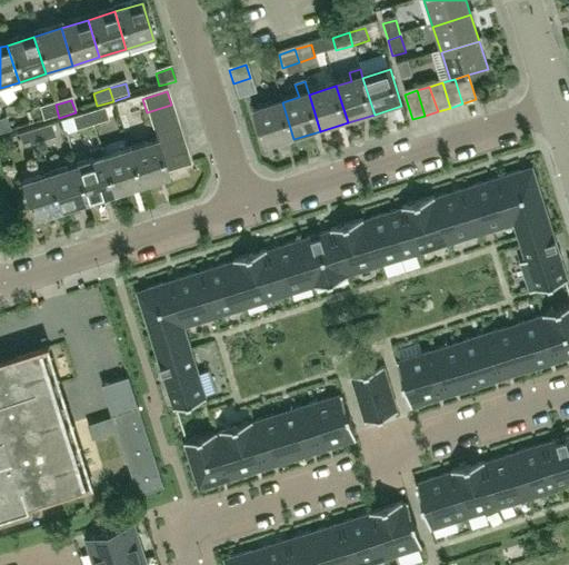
[(293,139),(282,102),(255,111),(266,148),(293,139)]
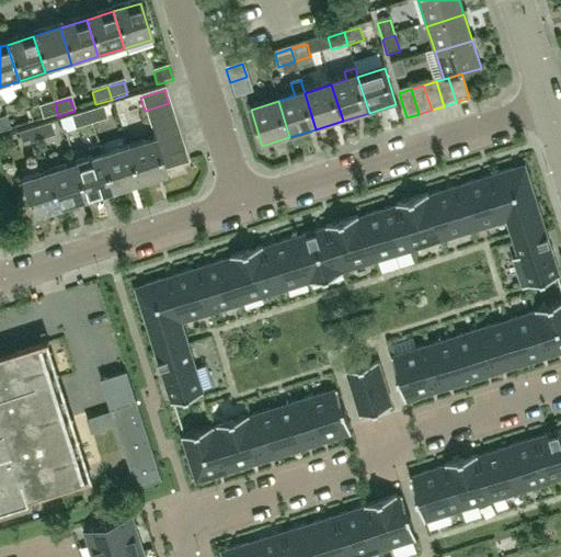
[(58,116),(55,103),(38,109),(43,121),(58,116)]
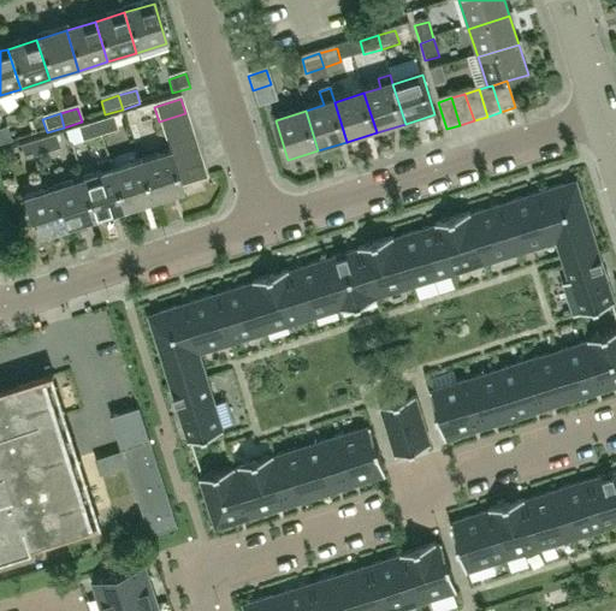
[(190,126),(185,113),(159,122),(164,135),(190,126)]
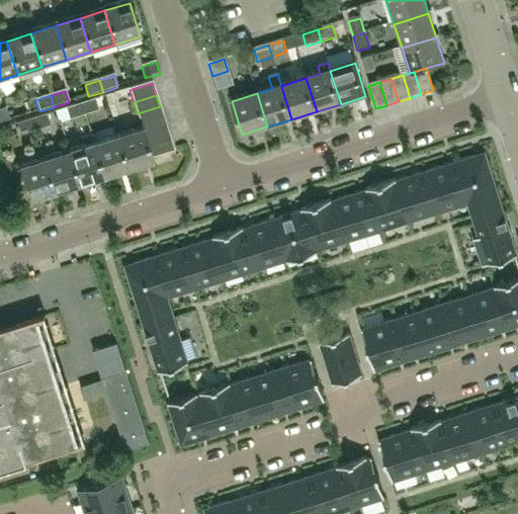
[(99,112),(95,101),(80,105),(84,116),(99,112)]
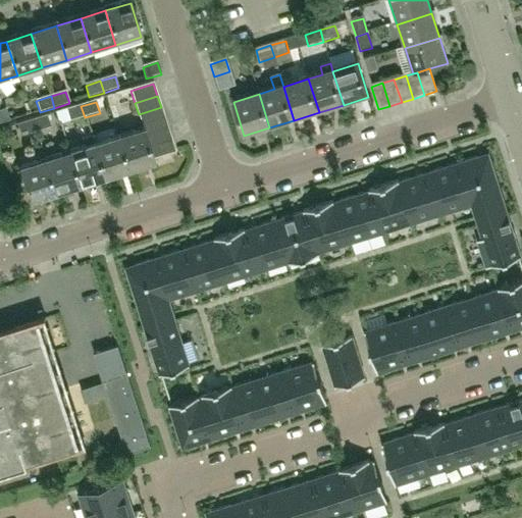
[(85,117),(81,106),(66,111),(69,122),(85,117)]
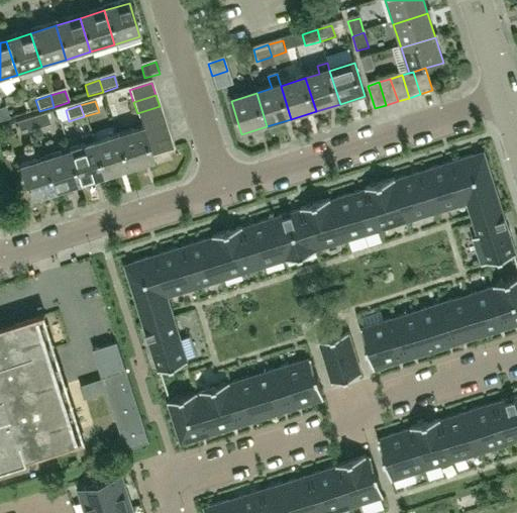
[(163,118),(160,106),(137,113),(140,125),(163,118)]
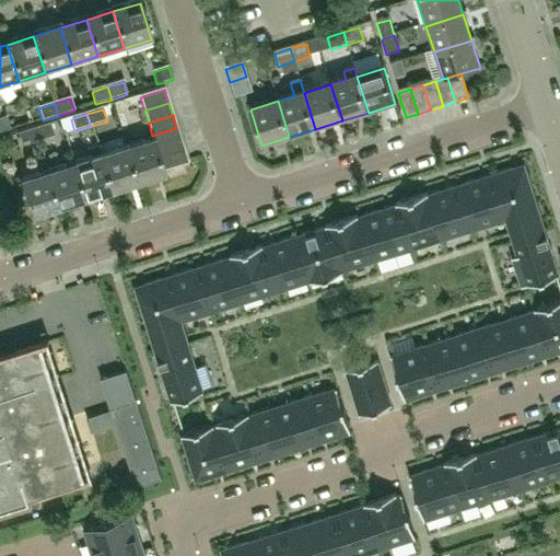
[(0,134),(11,131),(7,118),(0,120),(0,134)]
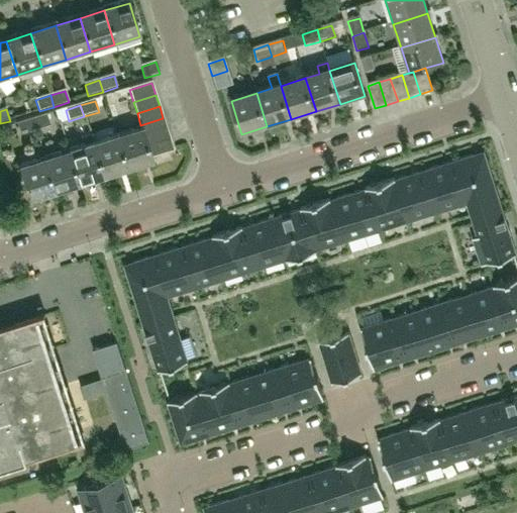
[(49,127),(46,116),(31,120),(35,131),(49,127)]
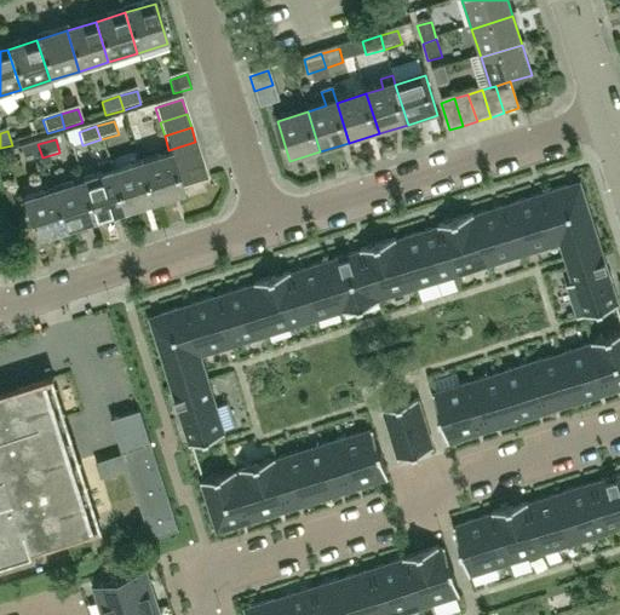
[(200,155),(195,142),(168,150),(170,155),(171,155),(173,162),(200,155)]
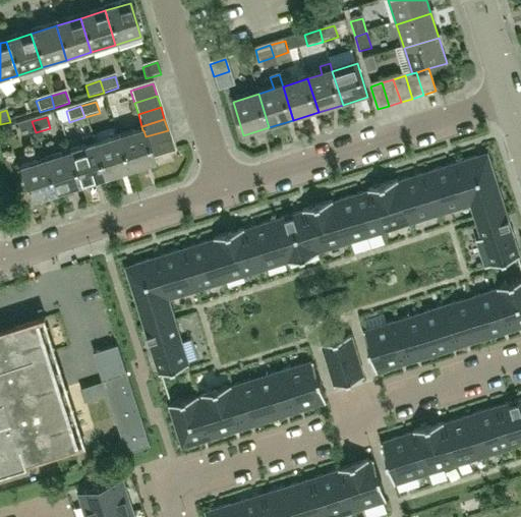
[(36,132),(32,121),(17,126),(20,137),(36,132)]
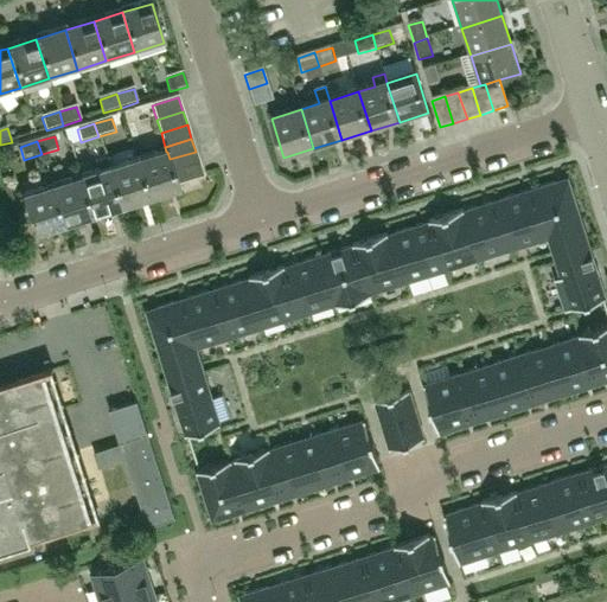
[(166,152),(138,161),(151,202),(180,192),(178,184),(173,172),(170,159),(167,152),(166,152)]
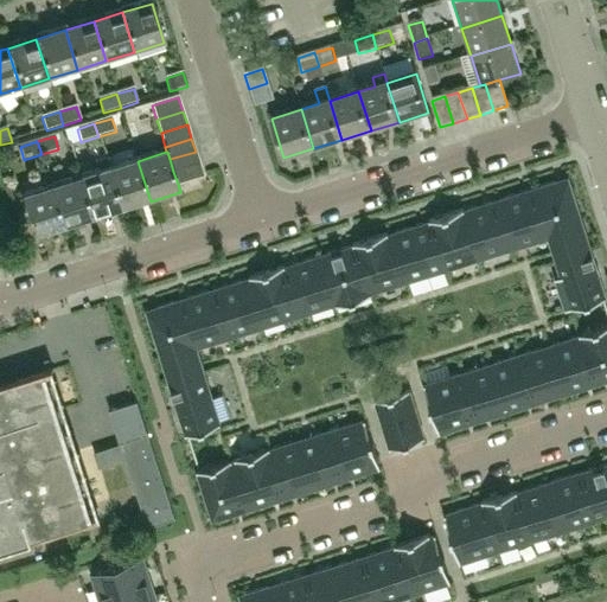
[(170,159),(173,172),(199,164),(196,152),(170,159)]
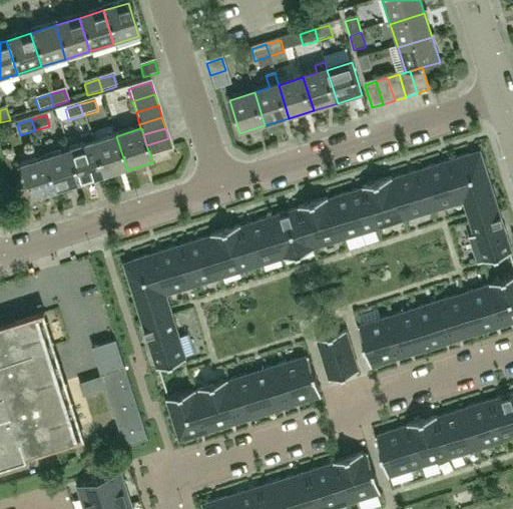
[(92,143),(89,135),(80,138),(82,146),(68,151),(78,185),(103,177),(92,143)]
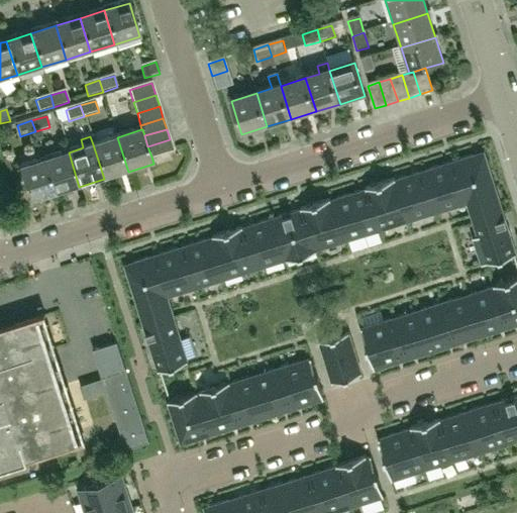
[(128,172),(117,137),(93,144),(104,179),(128,172)]
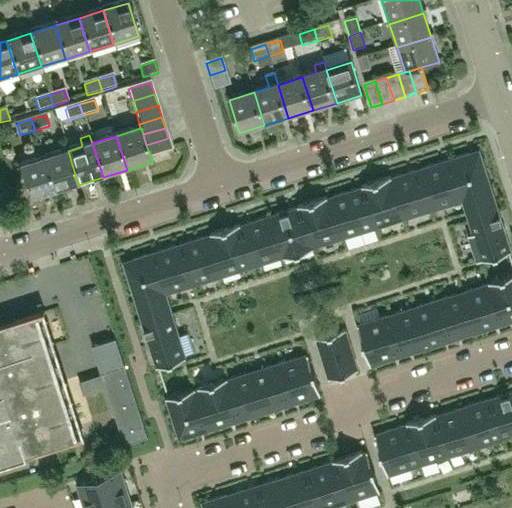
[(150,155),(171,148),(168,138),(146,145),(150,155)]
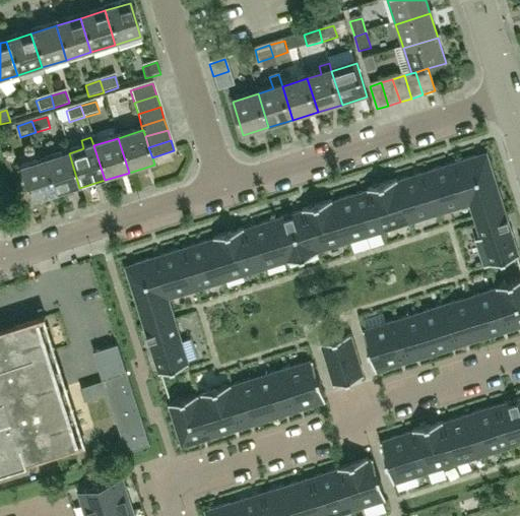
[(79,188),(69,153),(45,160),(55,195),(79,188)]
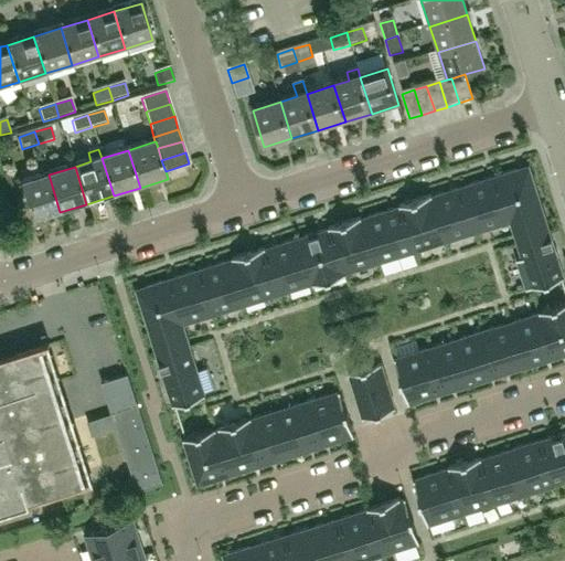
[(510,224),(515,240),(547,230),(531,178),(520,181),(516,171),(496,178),(510,224)]
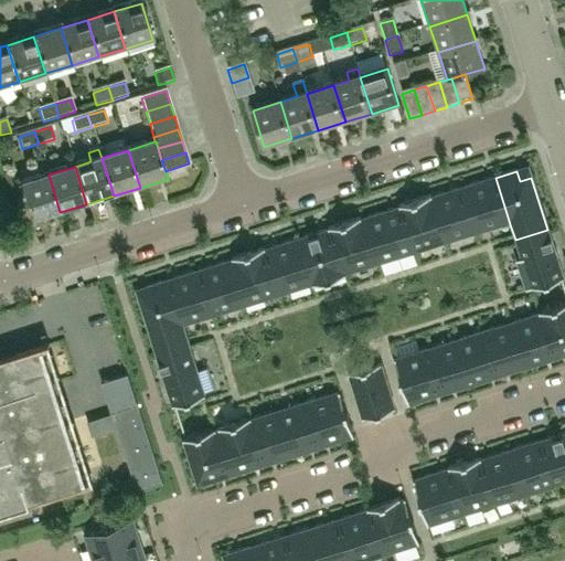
[(60,212),(49,175),(21,183),(32,221),(60,212)]
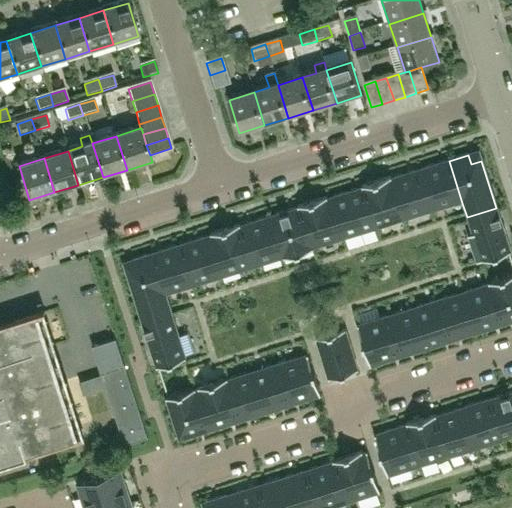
[(462,203),(449,161),(420,171),(433,212),(462,203)]
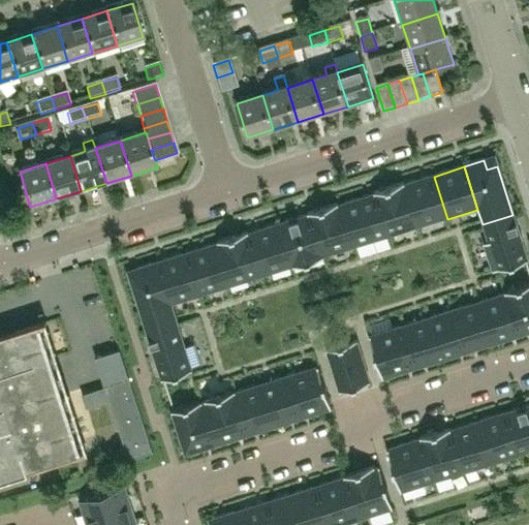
[(404,186),(417,228),(447,219),(434,177),(404,186)]
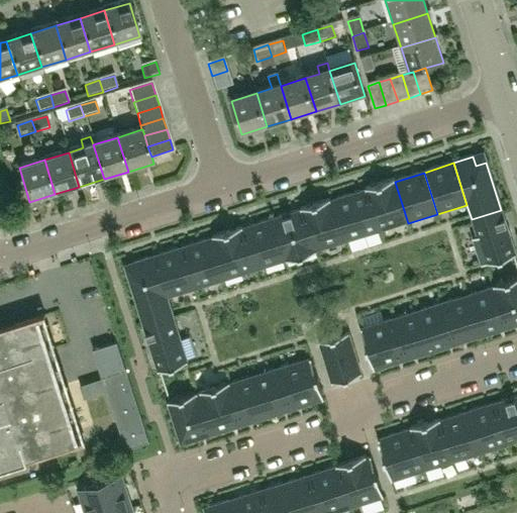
[(408,223),(395,182),(395,181),(365,190),(365,191),(378,232),(408,223)]
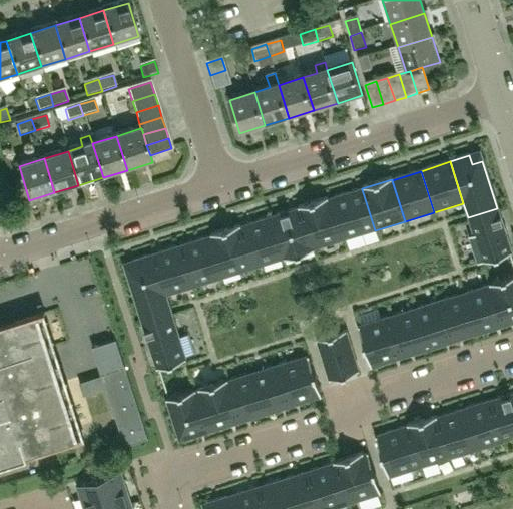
[(375,230),(362,189),(328,200),(341,241),(375,230)]
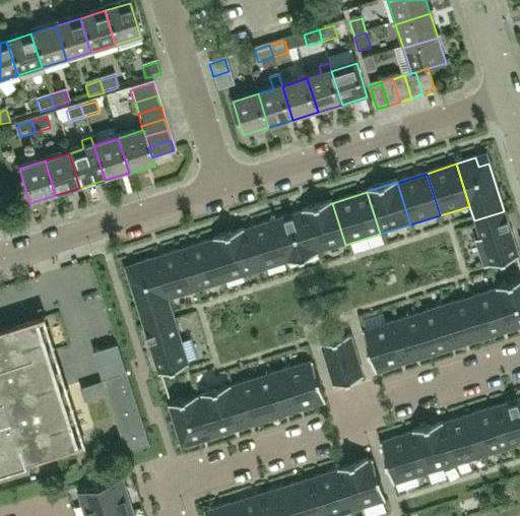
[(345,245),(332,203),(331,202),(304,210),(318,254),(345,245)]
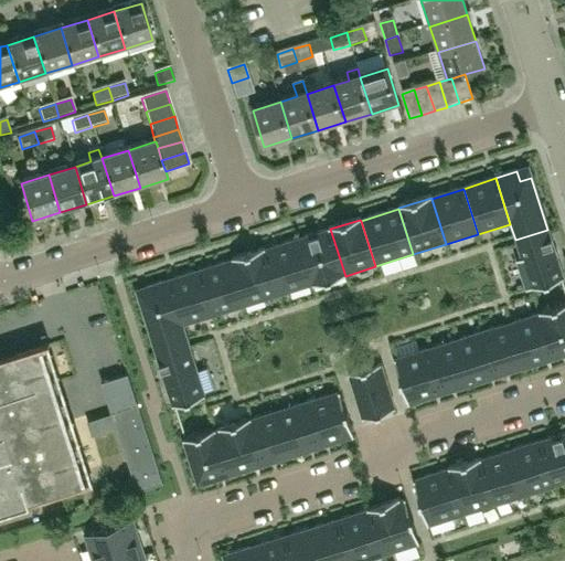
[(345,276),(330,229),(328,230),(328,231),(298,241),(312,286),(313,287),(345,277),(345,276)]
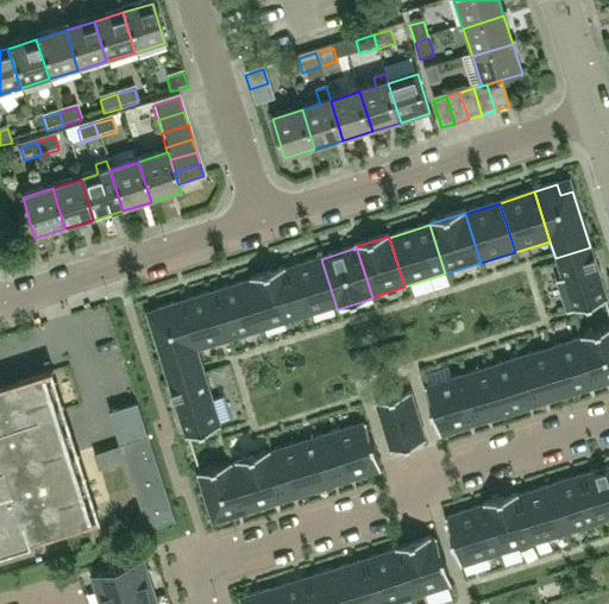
[(590,247),(556,258),(562,280),(557,282),(567,315),(607,302),(590,247)]
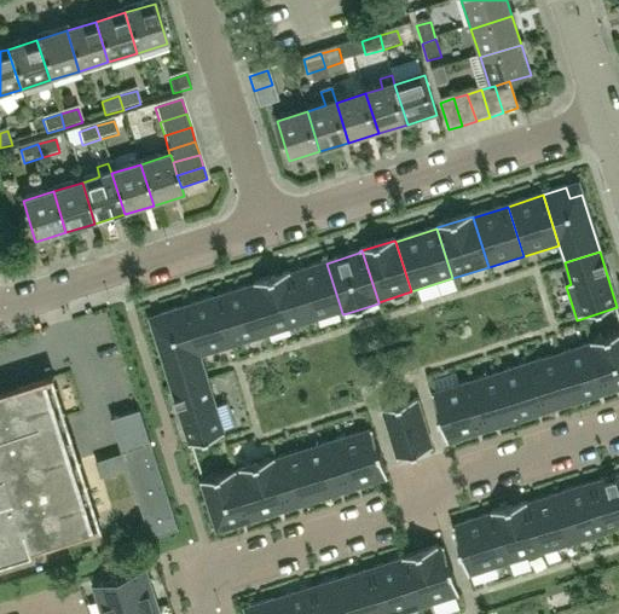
[(342,313),(327,264),(290,274),(306,325),(342,313)]
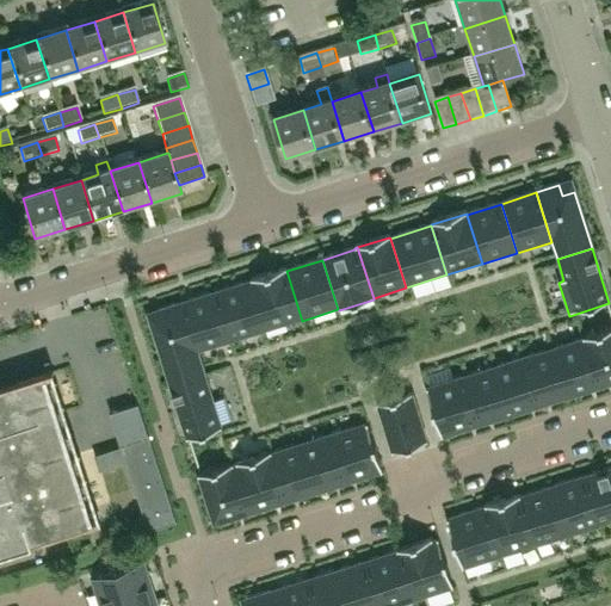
[(302,321),(287,271),(285,270),(251,280),(251,282),(266,332),(302,321)]
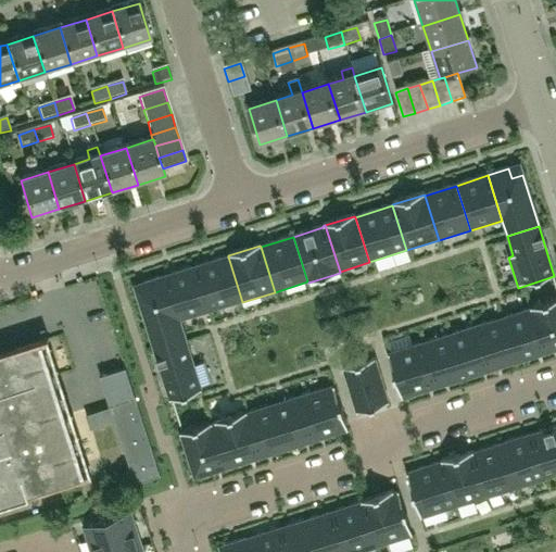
[(242,302),(228,256),(198,266),(212,312),(242,302)]
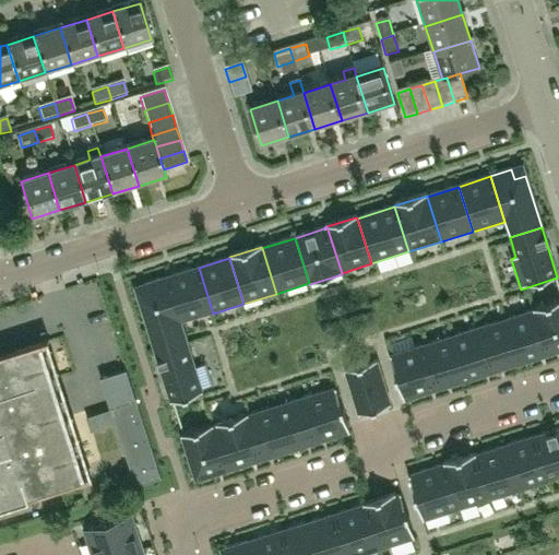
[(167,278),(181,323),(213,314),(199,268),(167,278)]
